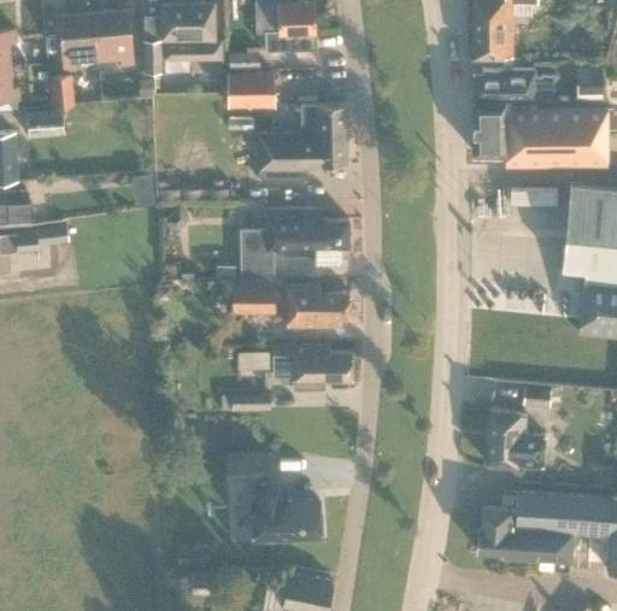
[(472,0),(472,58),(512,59),(512,4),(538,4),(536,0),(472,0)]
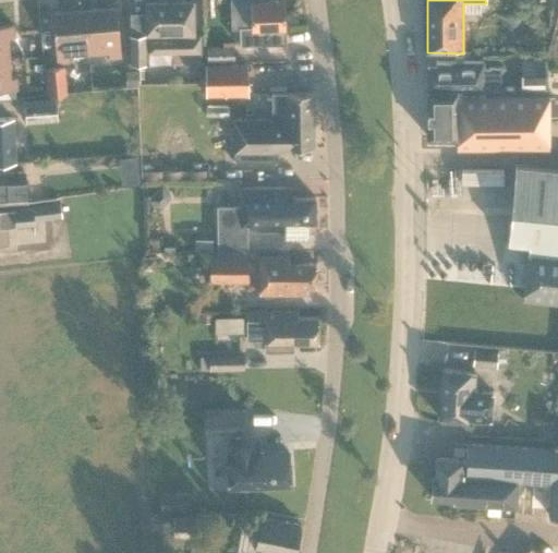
[(240,29),(241,48),(273,46),(288,46),(286,2),(251,4),(253,28),(240,29)]
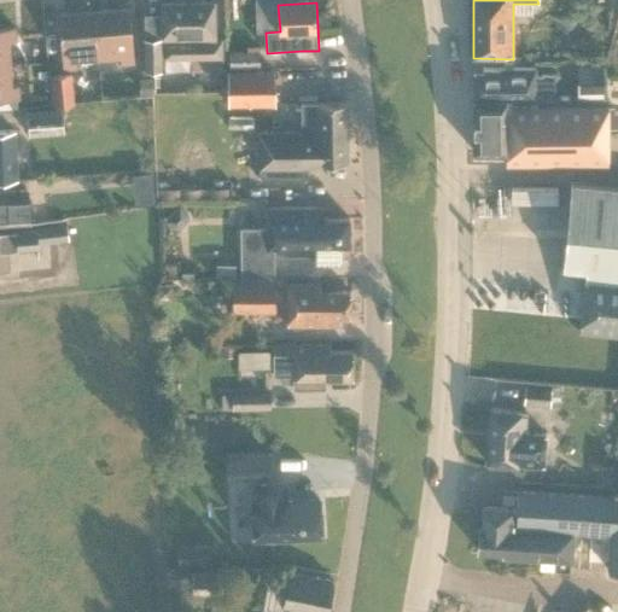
[(164,62),(187,62),(223,60),(223,42),(216,42),(215,4),(163,5),(164,42),(145,42),(146,73),(165,73),(164,62)]
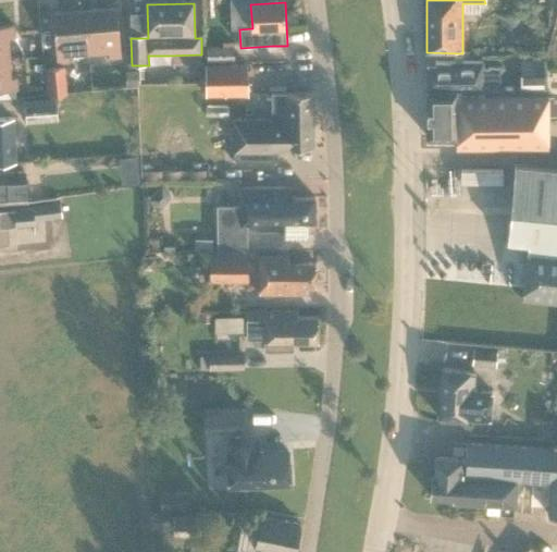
[(118,11),(86,14),(89,56),(109,53),(109,60),(121,59),(118,11)]
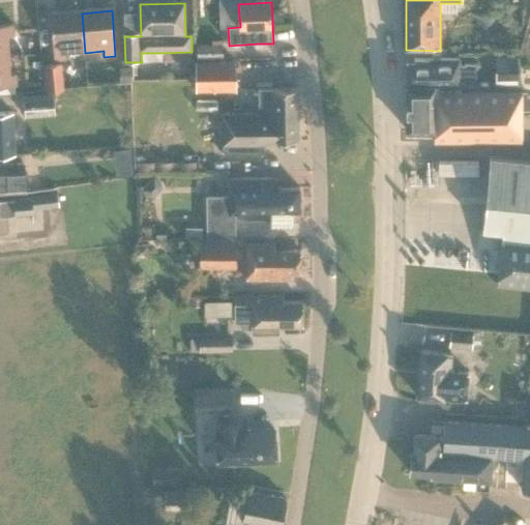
[(85,53),(82,13),(50,16),(54,62),(66,61),(65,55),(85,53)]
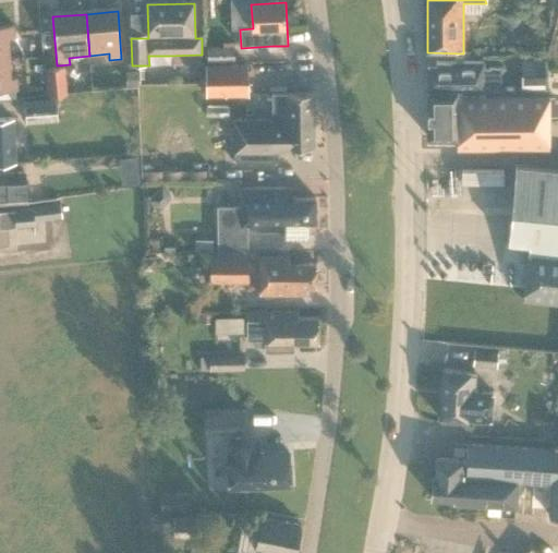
[(0,28),(0,60),(9,60),(8,40),(14,40),(13,27),(0,28)]
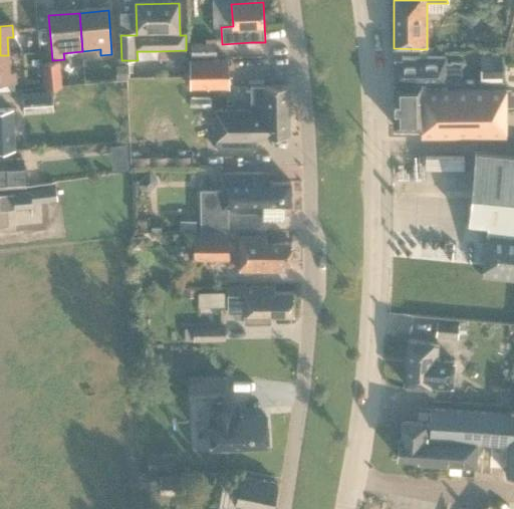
[(192,59),(217,58),(216,45),(192,45),(192,59)]
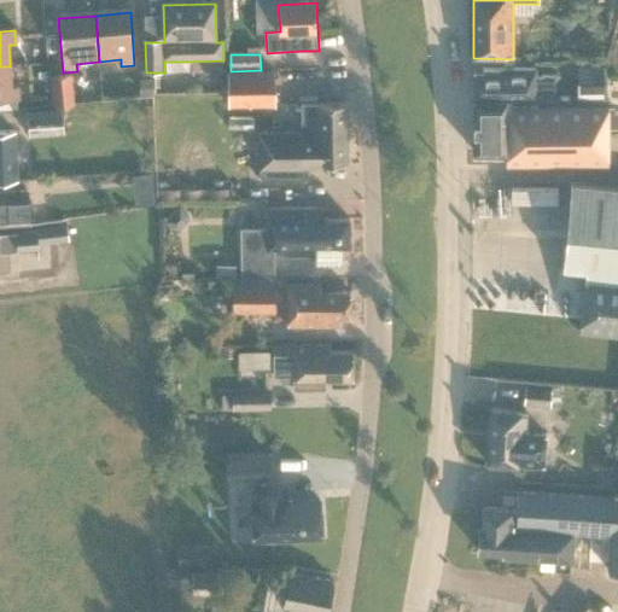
[(11,89),(10,66),(0,66),(0,103),(19,103),(18,88),(11,89)]
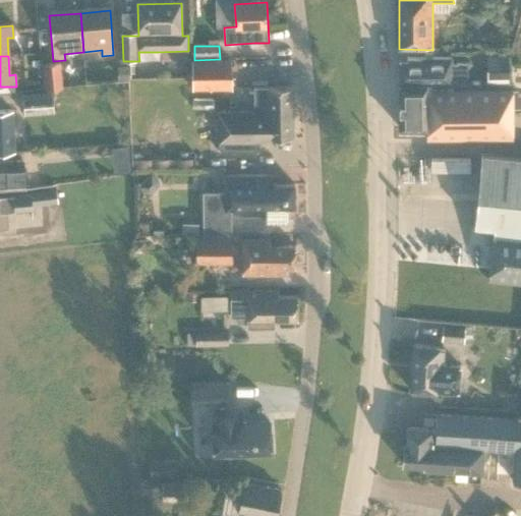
[(487,59),(487,88),(509,88),(509,58),(487,59)]
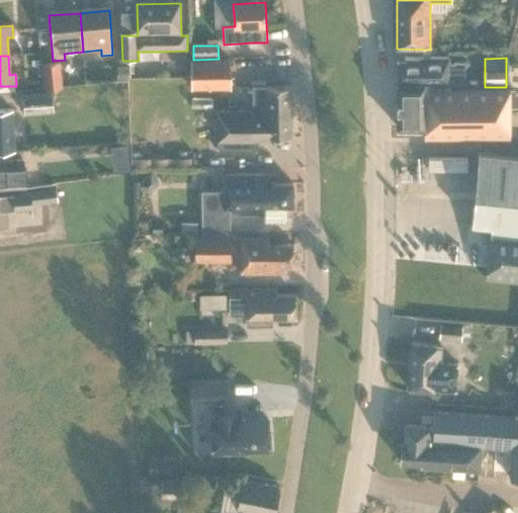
[(397,65),(397,86),(427,86),(427,85),(448,85),(448,83),(464,83),(464,65),(453,65),(453,67),(448,67),(448,60),(405,60),(405,65),(397,65)]
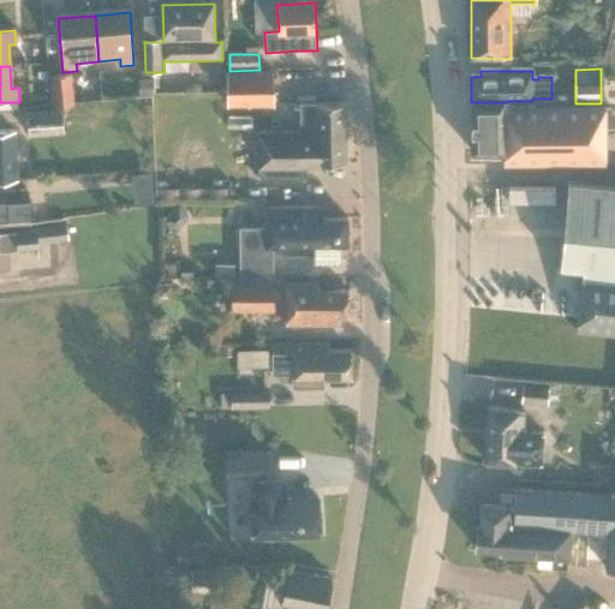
[(227,109),(274,109),(273,73),(226,75),(227,109)]
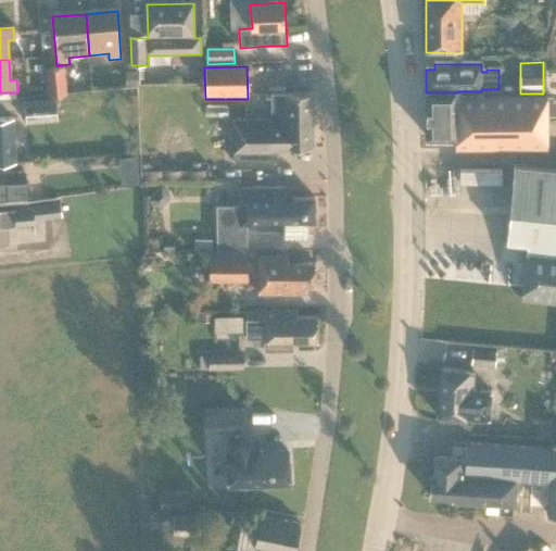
[(46,71),(48,98),(67,96),(65,69),(46,71)]
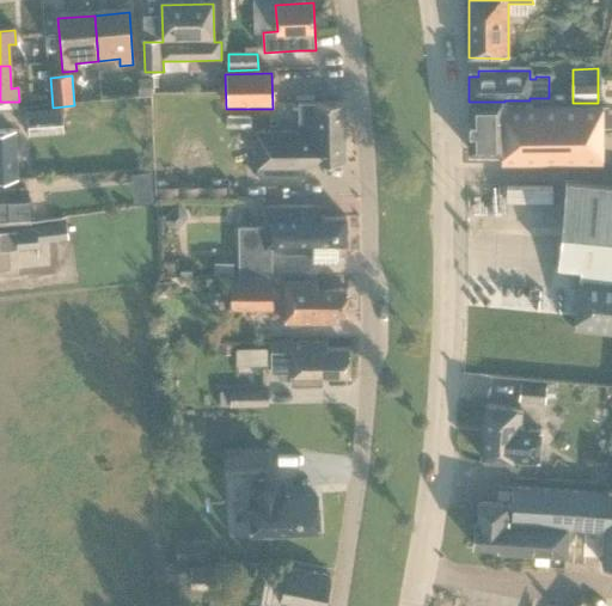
[(153,96),(153,80),(139,80),(140,96),(153,96)]
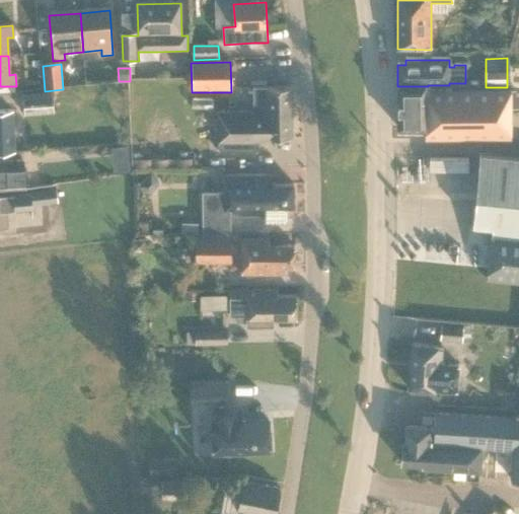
[(428,91),(428,86),(397,86),(397,130),(425,130),(425,142),(511,141),(511,96),(510,96),(510,91),(428,91)]
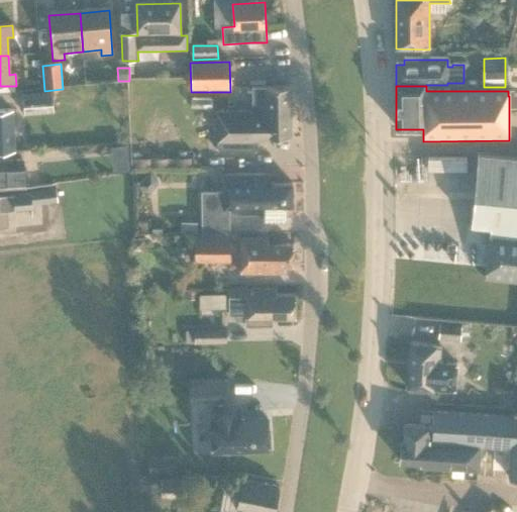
[(257,151),(257,137),(292,136),(290,88),(252,89),(253,112),(217,113),(218,152),(257,151)]
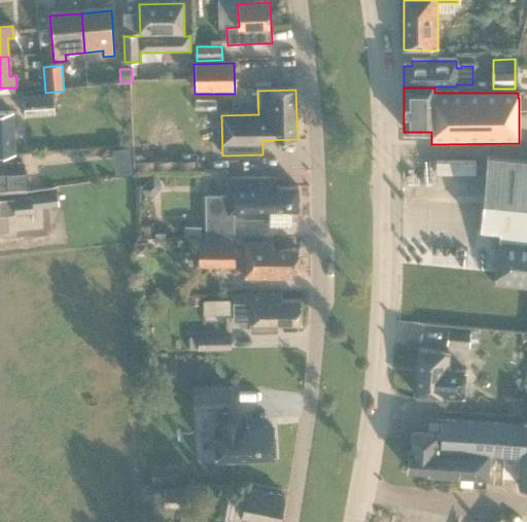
[(24,97),(25,118),(55,116),(54,95),(24,97)]
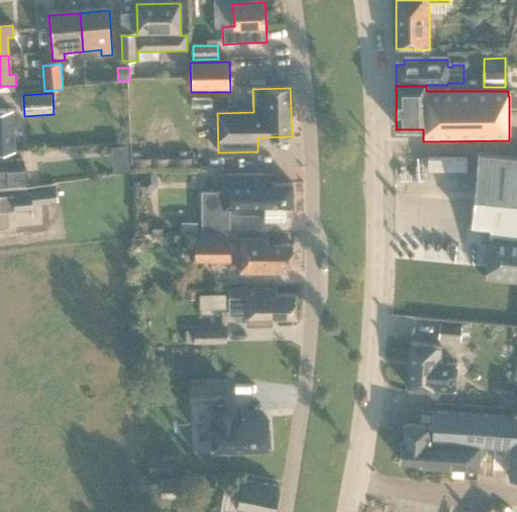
[(0,151),(15,151),(12,112),(0,112),(0,151)]
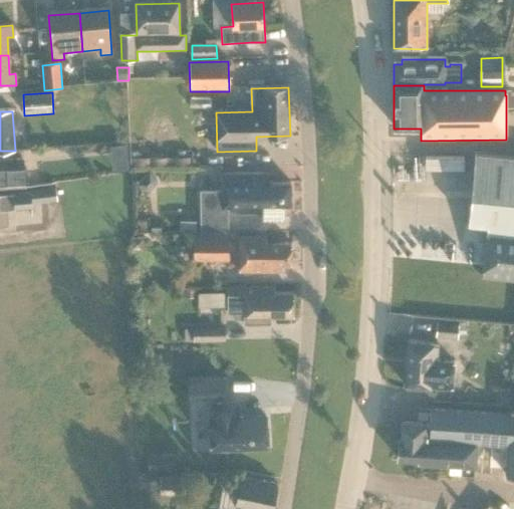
[(487,227),(484,258),(482,272),(481,279),(513,283),(513,157),(476,153),(468,225),(487,227)]
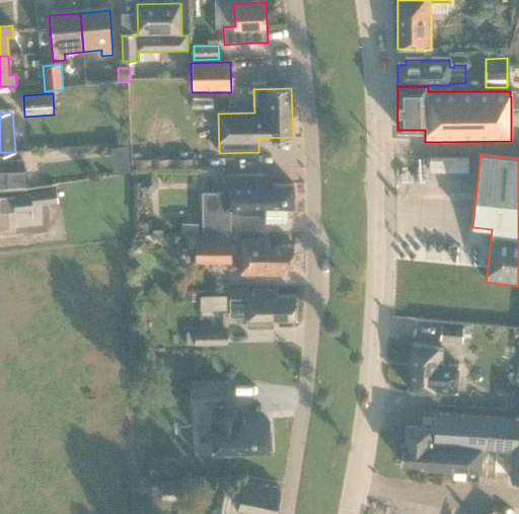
[(0,191),(26,189),(24,161),(0,162),(0,191)]
